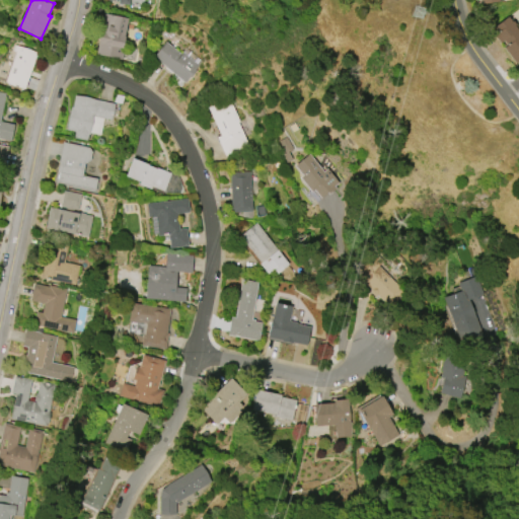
[(122,60),(94,54),(98,38),(102,38),(107,14),(128,19),(123,43),(126,43),(122,60)]
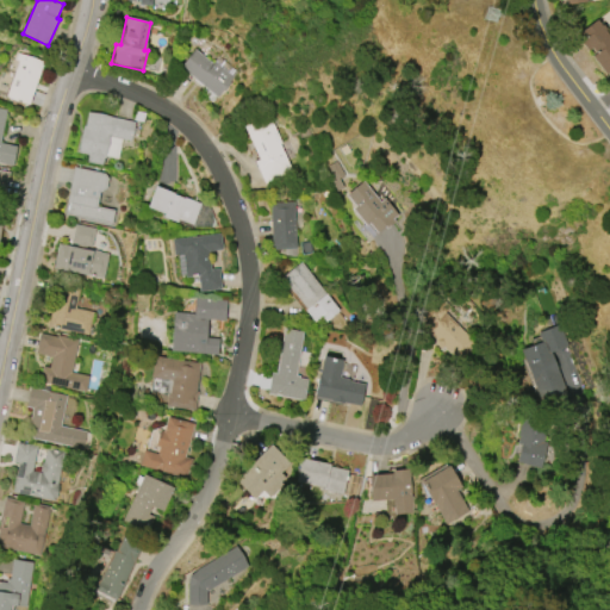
[(580,32),(597,20),(602,26),(603,25),(605,29),(604,30),(609,37),(609,73),(609,72),(604,75),(591,57),(596,54),(591,47),(586,50),(580,42),(584,38),(580,32)]
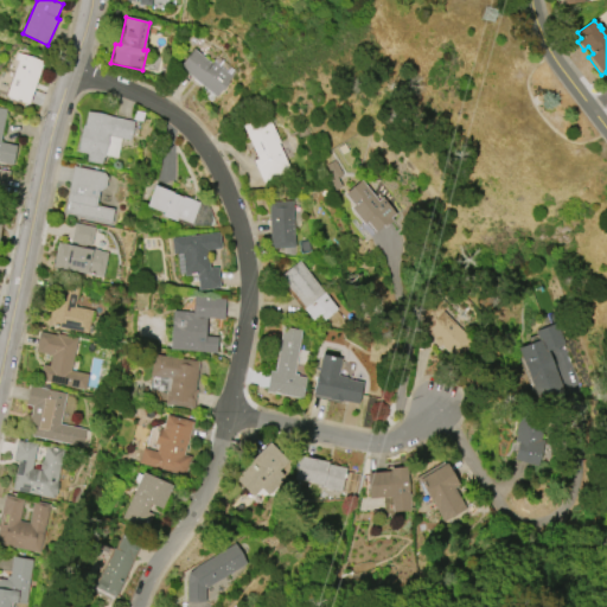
[(192,48),(211,62),(217,56),(236,71),(228,81),(229,82),(223,90),(222,90),(216,96),(212,94),(206,97),(203,89),(204,87),(178,68),(192,48)]
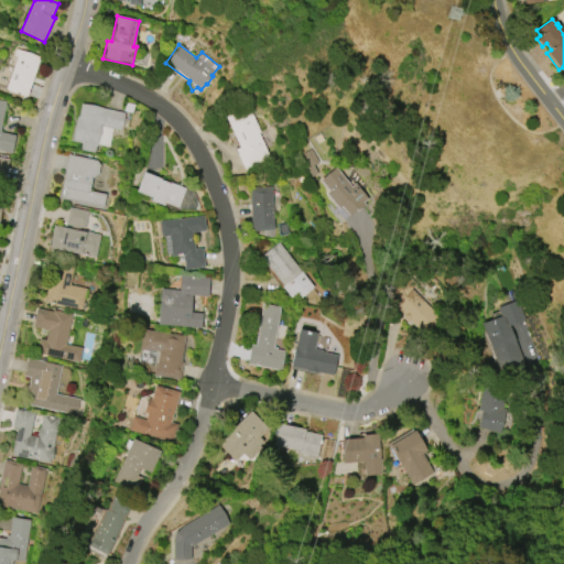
[(40,57),(25,97),(4,89),(17,55),(13,54),(15,49),(40,57)]
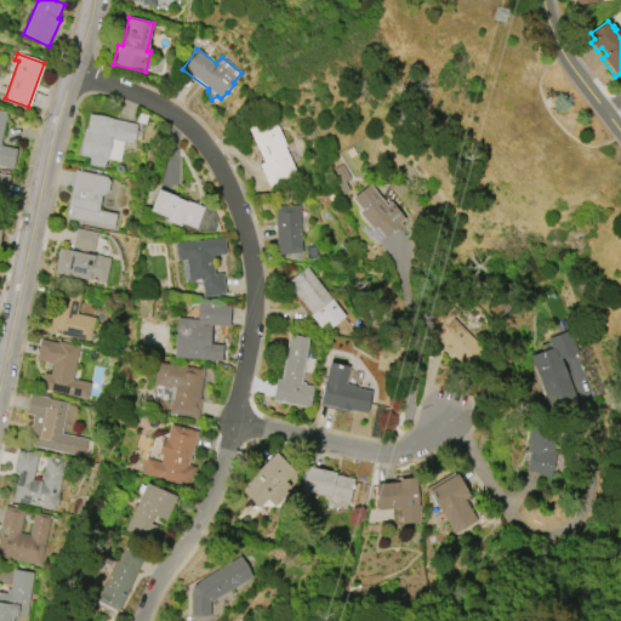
[(11,169),(0,166),(0,110),(6,112),(0,140),(0,146),(16,149),(11,169)]
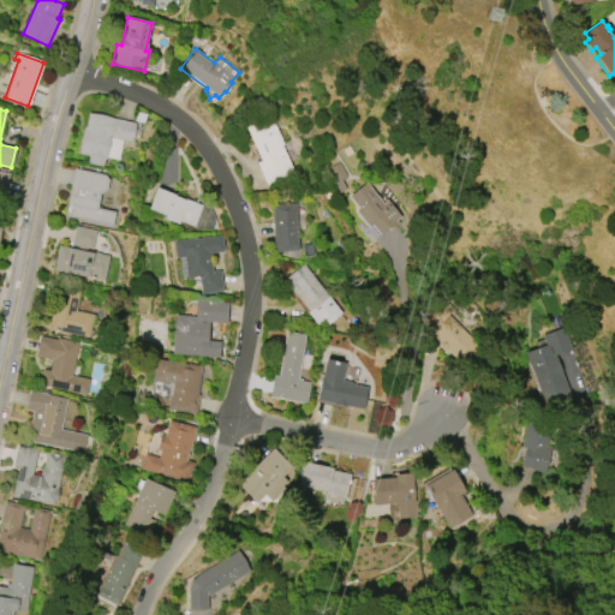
[(89,112),(136,123),(131,142),(111,137),(106,159),(105,159),(102,166),(87,162),(88,155),(78,154),(84,126),(85,126),(89,112)]
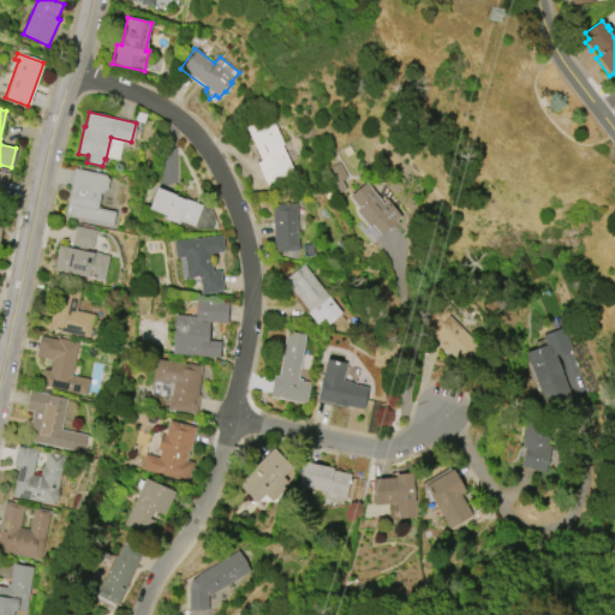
[(261,161),(245,127),(270,115),(284,144),(281,145),(294,173),(266,185),(256,162),(261,161)]
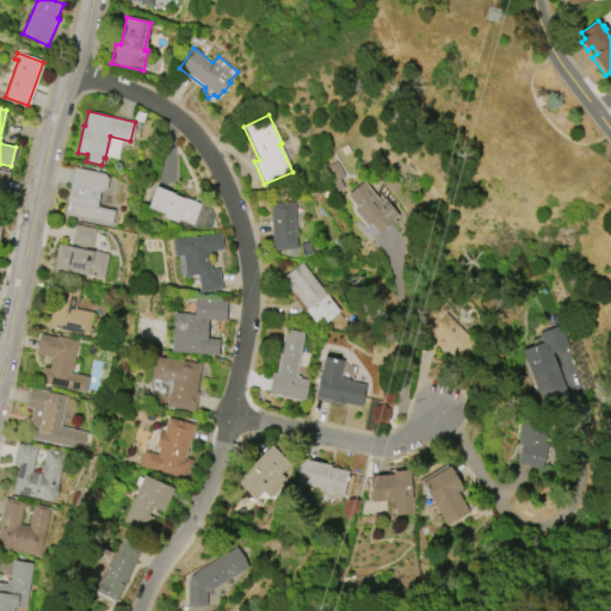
[(111,224),(65,215),(74,167),(103,173),(97,207),(115,210),(111,224)]
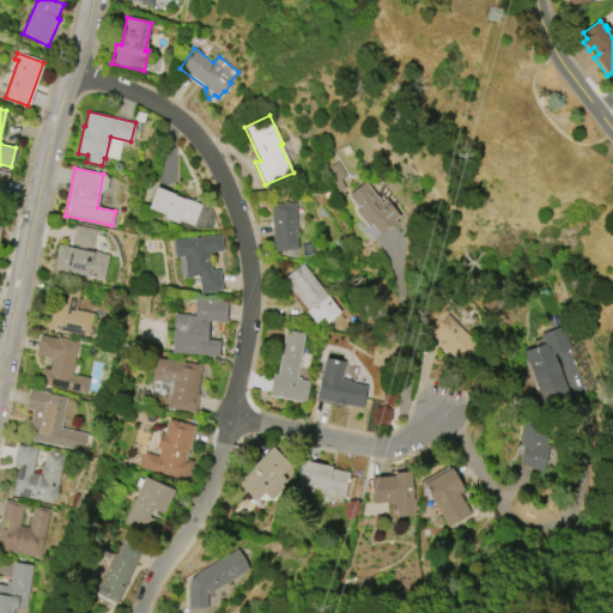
[(365,181),(381,202),(386,199),(400,217),(395,220),(398,223),(388,230),(386,229),(378,235),(369,224),(366,226),(353,211),(357,208),(347,195),(365,181)]
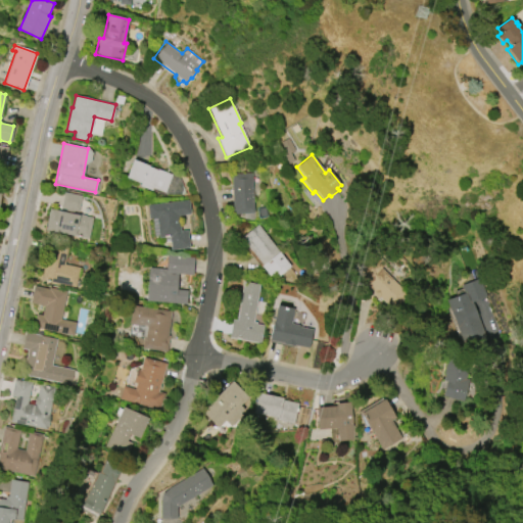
[(126,177),(133,159),(148,167),(157,170),(157,169),(172,175),(164,192),(152,187),(151,190),(139,185),(140,183),(126,177)]
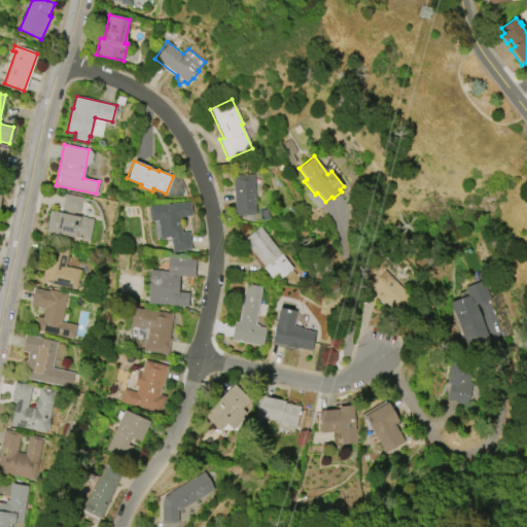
[(235,216),(233,175),(253,174),(256,215),(235,216)]
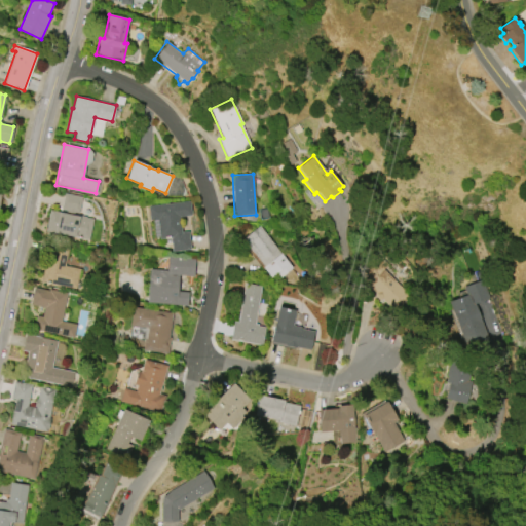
[(65,193),(82,197),(79,214),(73,213),(73,215),(76,216),(77,215),(86,217),(86,218),(94,219),(89,240),(45,232),(50,211),(66,214),(66,211),(62,210),(65,193)]
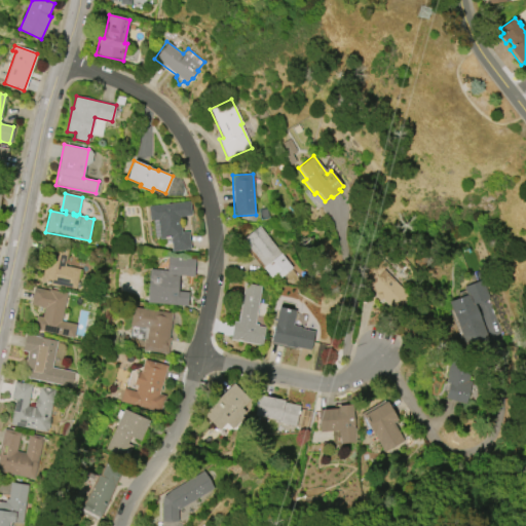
[(190,249),(172,251),(170,237),(159,239),(157,219),(149,220),(148,205),(190,201),(192,215),(180,216),(182,232),(188,231),(190,249)]
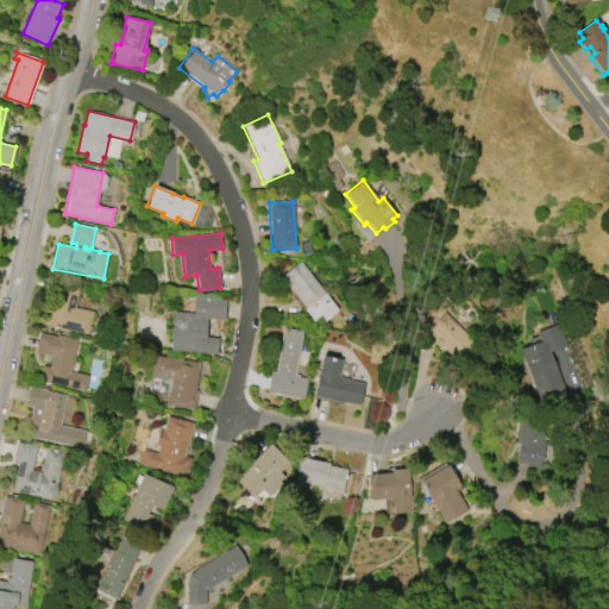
[(313,321),(281,276),(301,262),(325,293),(338,311),(325,321),(320,315),(313,321)]
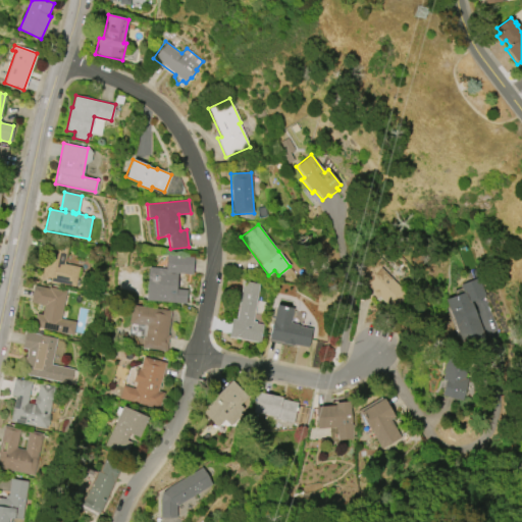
[(74,285),(41,279),(47,245),(67,249),(64,264),(79,266),(74,285)]
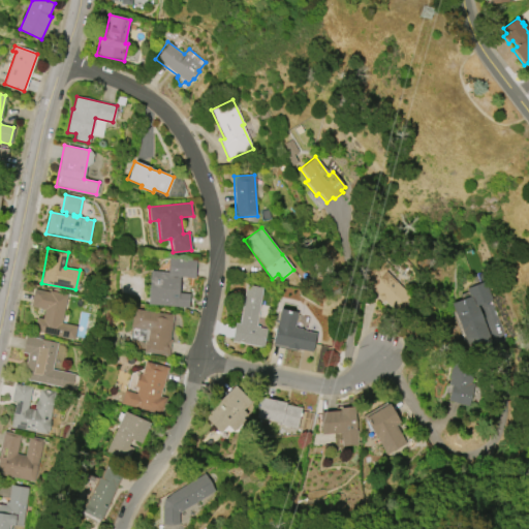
[(385,271),(411,294),(396,311),(384,301),(382,303),(376,298),(378,296),(368,286),(373,280),(362,270),(376,253),(390,266),(385,271)]
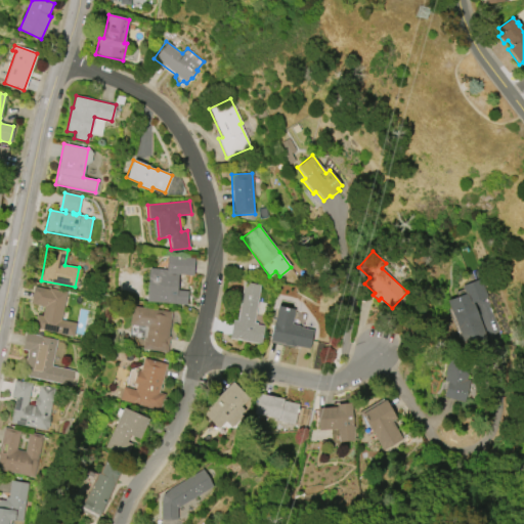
[(186,305),(145,301),(148,268),(166,269),(168,256),(193,258),(191,275),(179,274),(177,290),(187,291),(186,305)]
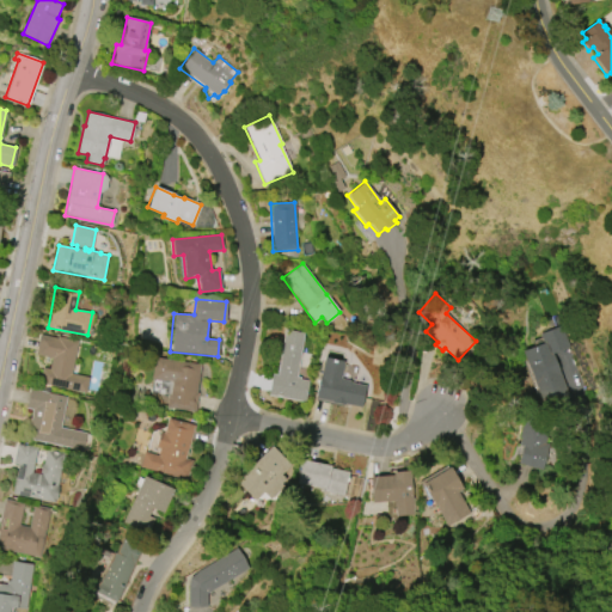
[(539,334),(562,325),(569,348),(552,354),(568,396),(539,405),(521,352),(542,344),(539,334)]
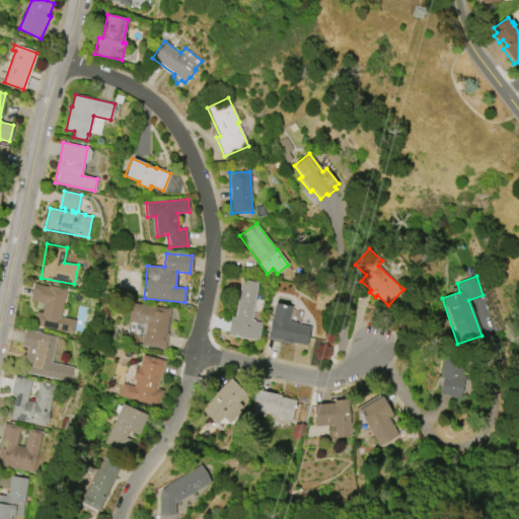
[(258,341),(227,335),(231,316),(235,317),(242,279),(258,282),(251,318),(254,319),(254,321),(263,322),(258,341)]
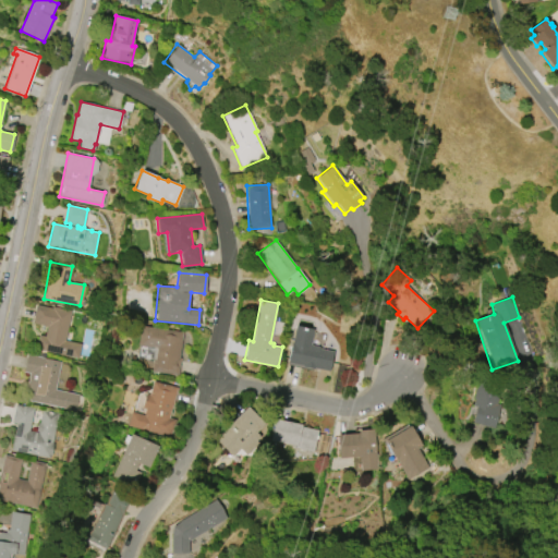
[(77,359),(35,350),(38,335),(45,337),(47,327),(32,324),(36,305),(52,308),(52,306),(71,311),(64,340),(81,343),(77,359)]
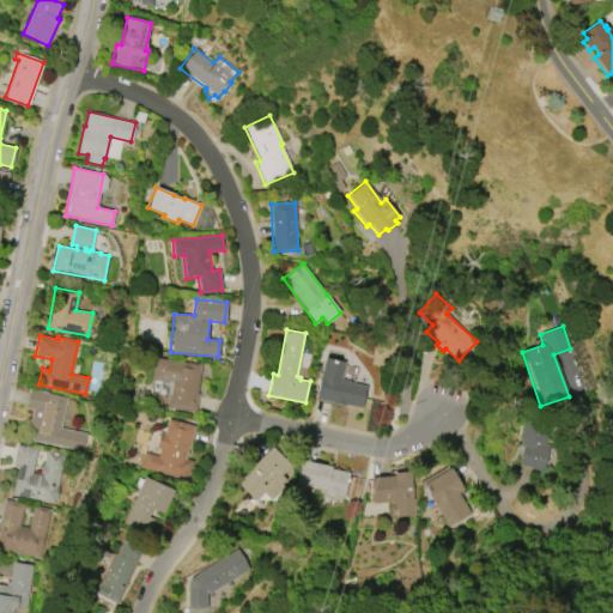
[(195,412),(167,408),(168,394),(167,394),(169,382),(151,380),(155,357),(201,364),(196,393),(199,393),(195,412)]
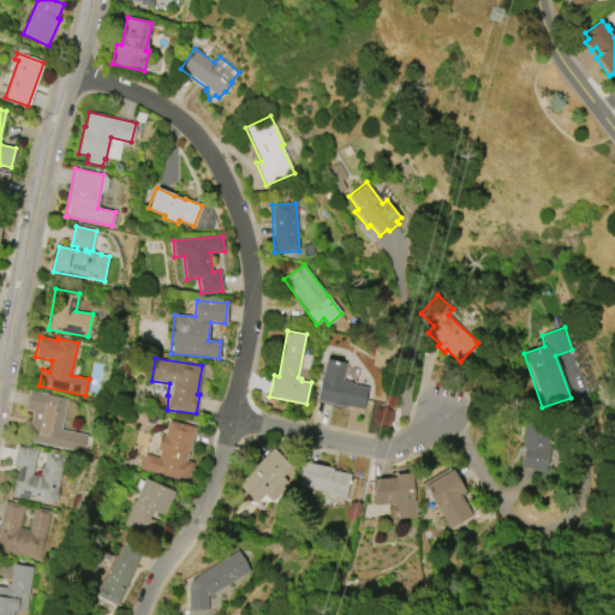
[(363,410),(316,400),(321,377),(326,359),(346,363),(342,380),(354,382),(353,384),(368,387),(363,410)]
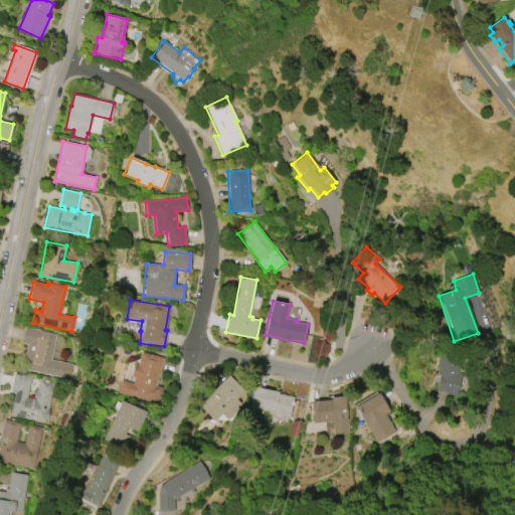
[(69,378),(21,368),(26,344),(21,343),(25,327),(56,333),(50,359),(72,364),(72,365),(76,366),(74,378),(69,377),(69,378)]
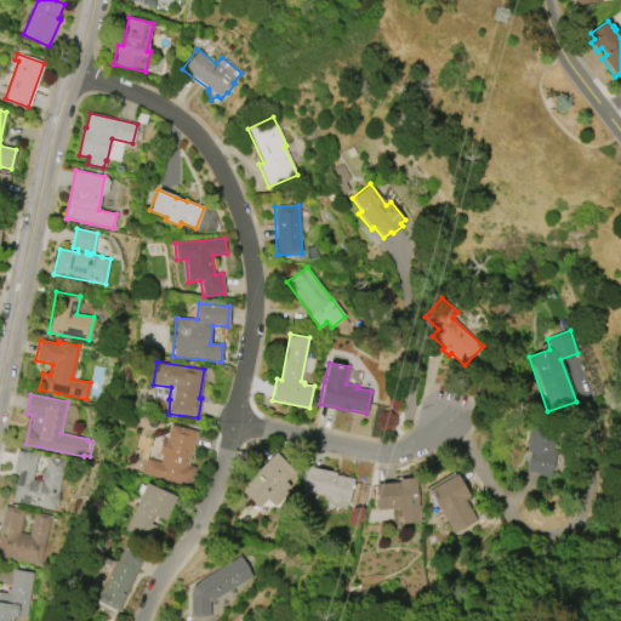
[(550,477),(525,469),(529,453),(525,451),(527,444),(525,443),(531,421),(558,428),(553,450),(556,451),(550,477)]
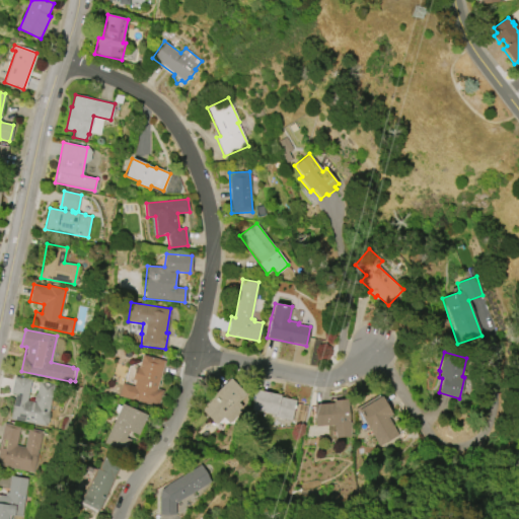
[(158,408),(119,396),(122,383),(134,386),(136,380),(132,379),(136,367),(139,367),(143,355),(165,361),(157,388),(163,390),(158,408)]
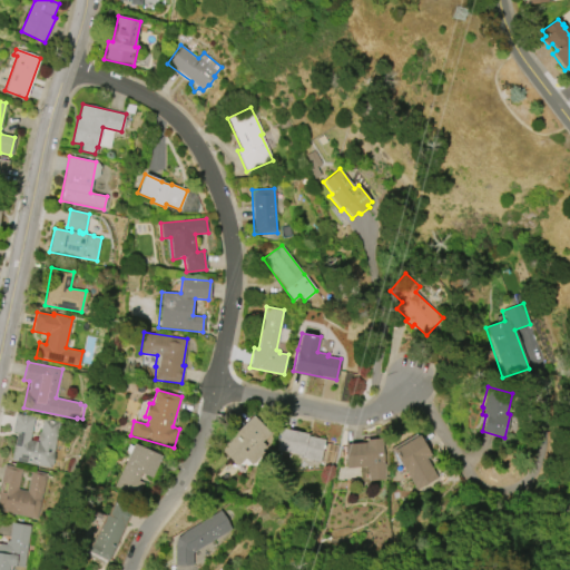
[(51,468),(11,460),(17,432),(12,432),(16,413),(35,416),(30,440),(39,442),(43,419),(60,422),(51,468)]
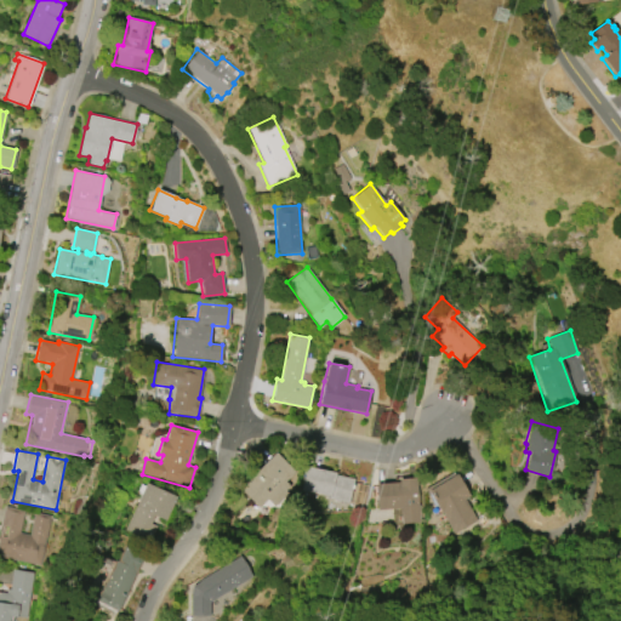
[(275,453),(295,472),(285,482),(290,486),(285,491),(286,493),(273,506),(267,500),(258,508),(239,488),(275,453)]
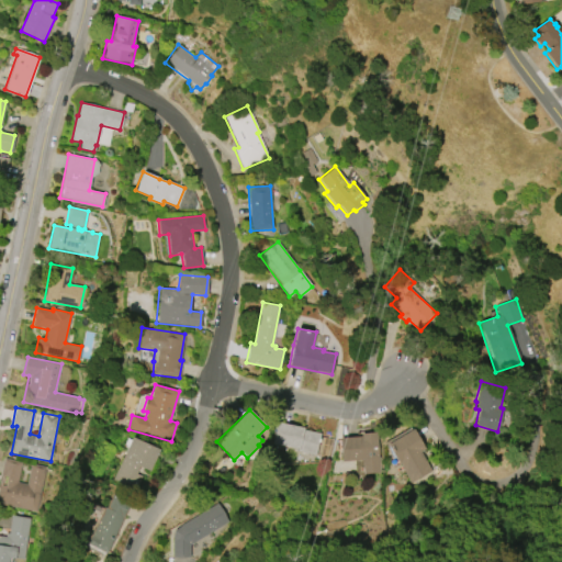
[(315,456),(296,451),(296,449),(272,444),(277,422),(304,428),(303,429),(321,434),(315,456)]
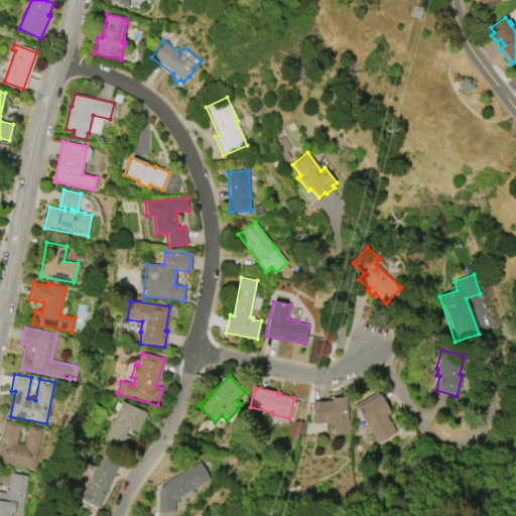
[(355,407),(379,393),(390,412),(385,414),(396,432),(377,443),(366,424),(365,425),(355,407)]
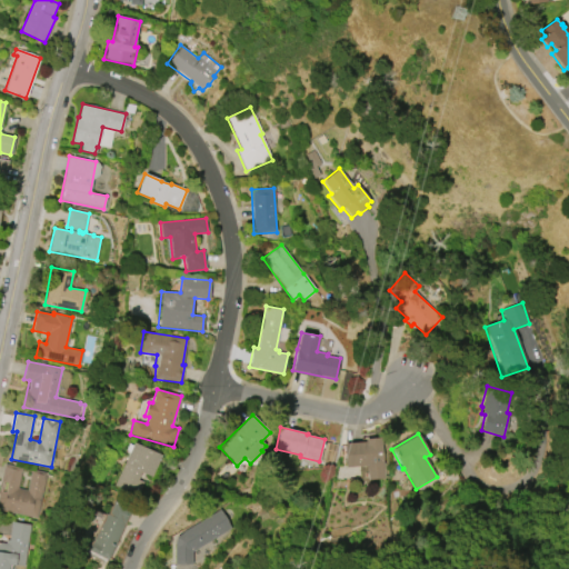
[(381,438),(385,478),(368,479),(367,466),(346,467),(343,443),(365,441),(365,439),(381,438)]
